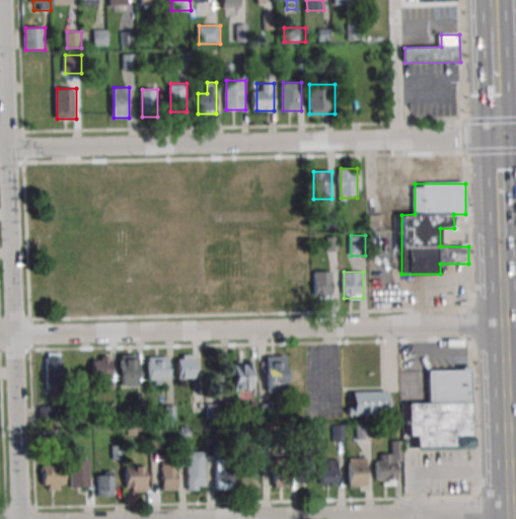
[(315,294),(333,294),(333,274),(315,274),(315,294)]
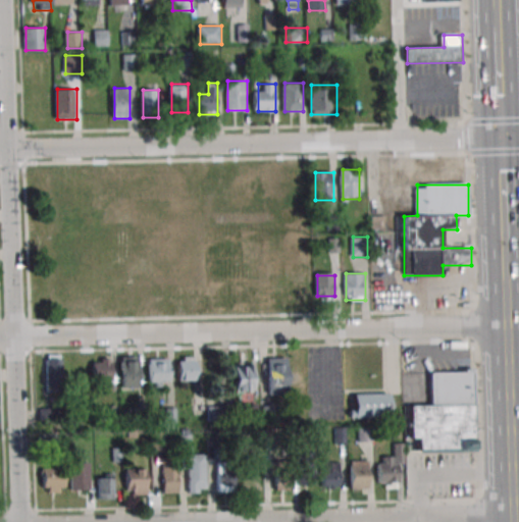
[(47,390),(63,390),(63,355),(47,355),(47,390)]
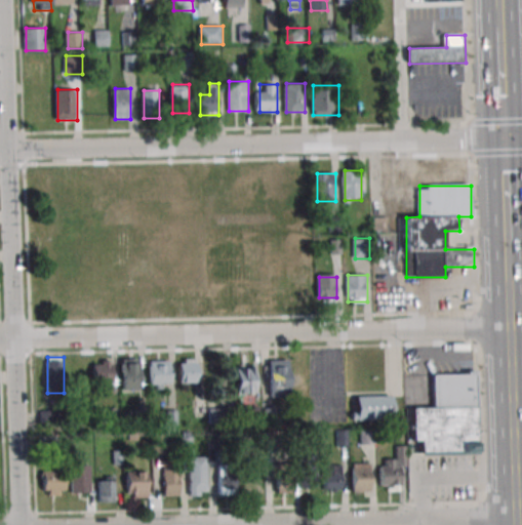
[(141,359),(124,359),(124,390),(141,390),(141,359)]
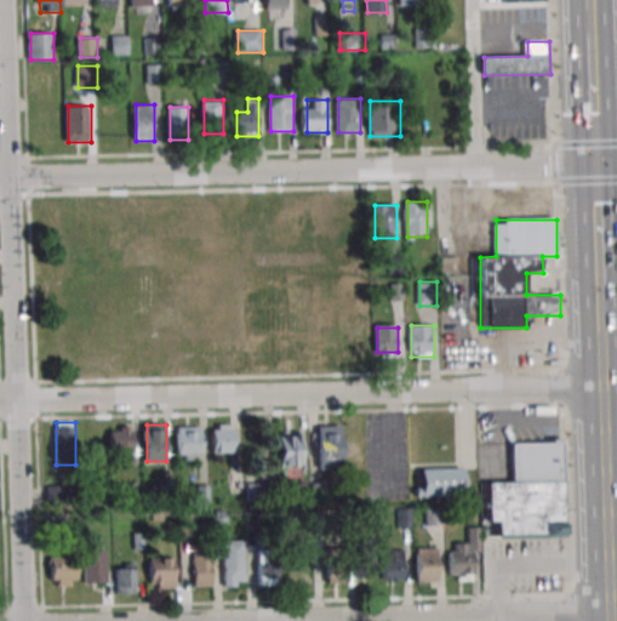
[(234,425),(213,425),(213,453),(234,453),(234,425)]
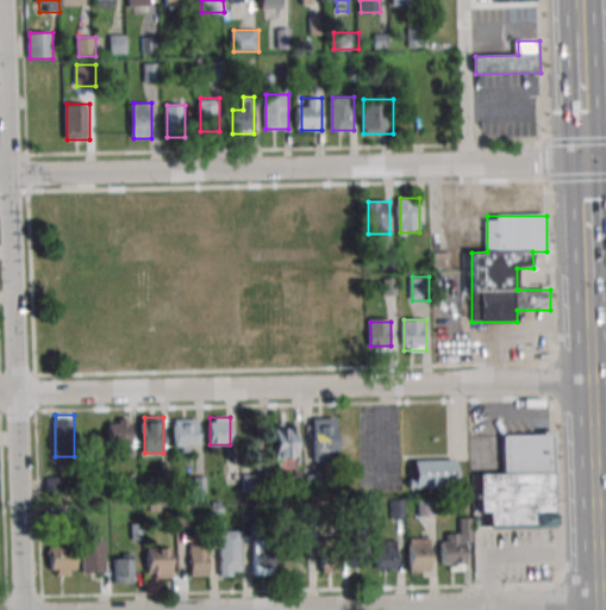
[(314,460),(337,460),(337,418),(314,418),(314,460)]
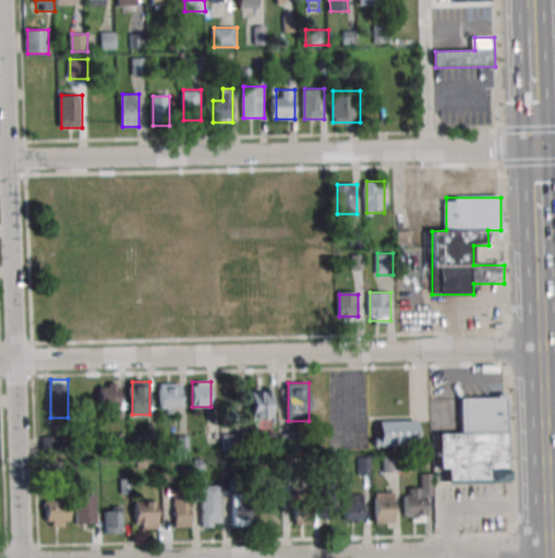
[(121,384),(101,384),(101,413),(121,413),(121,384)]
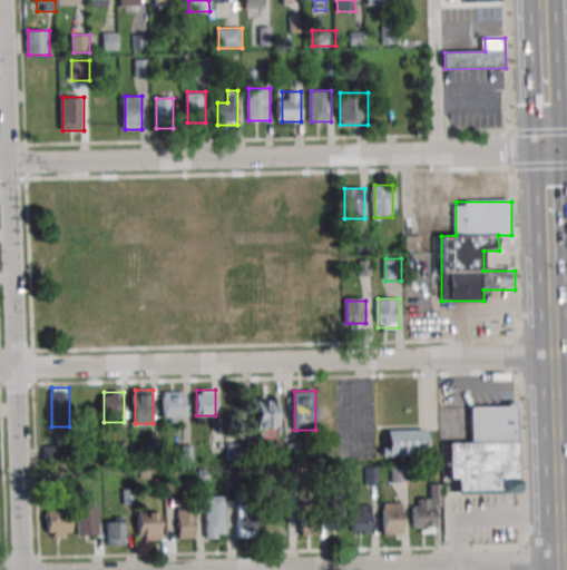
[(187,421),(187,392),(165,392),(165,421),(187,421)]
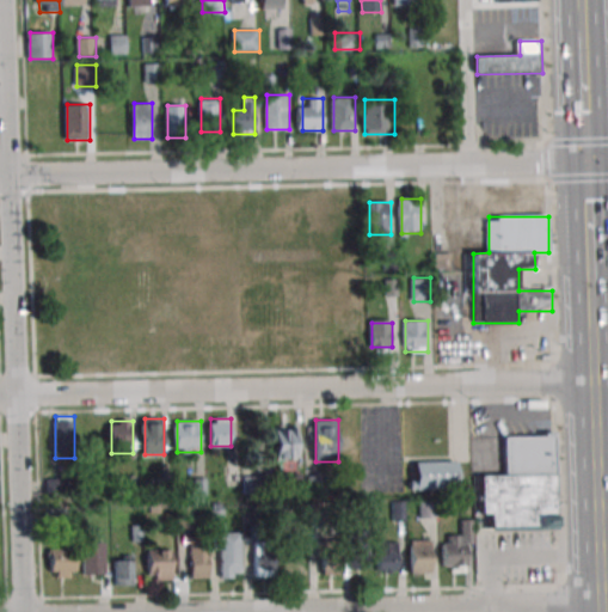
[(277,458),(299,458),(299,426),(277,426),(277,458)]
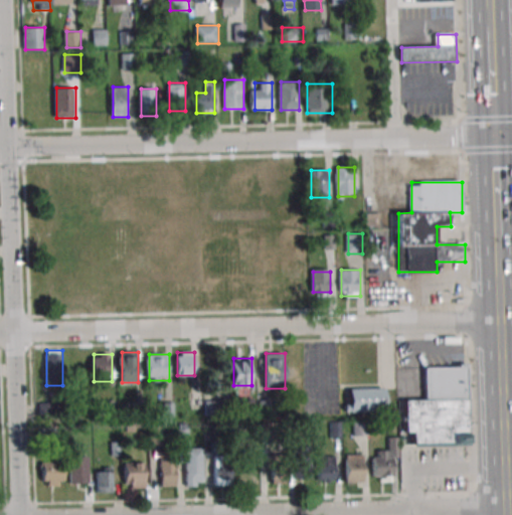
[(469,399),(468,366),(425,367),(427,400),(469,399)]
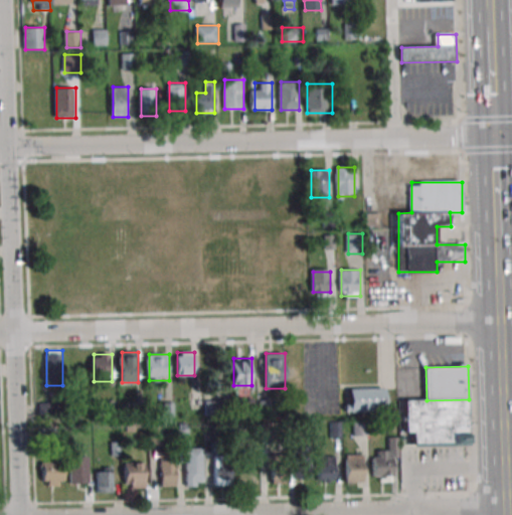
[(387,411),(387,388),(348,388),(348,411),(387,411)]
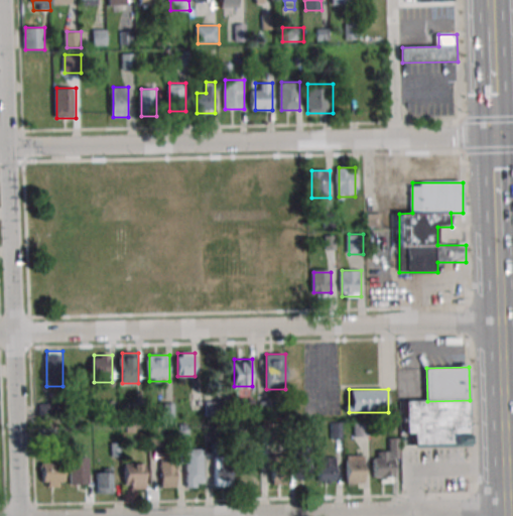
[(471,447),(470,401),(406,403),(406,434),(414,434),(414,449),(471,447)]
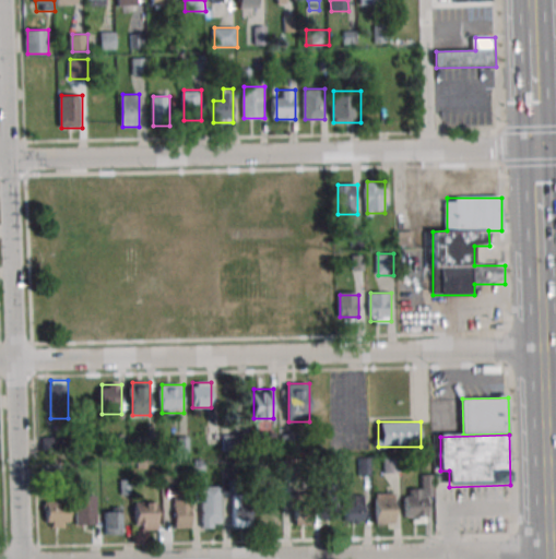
[(406,489),(406,521),(427,521),(427,497),(436,497),(436,474),(424,474),(424,489),(406,489)]
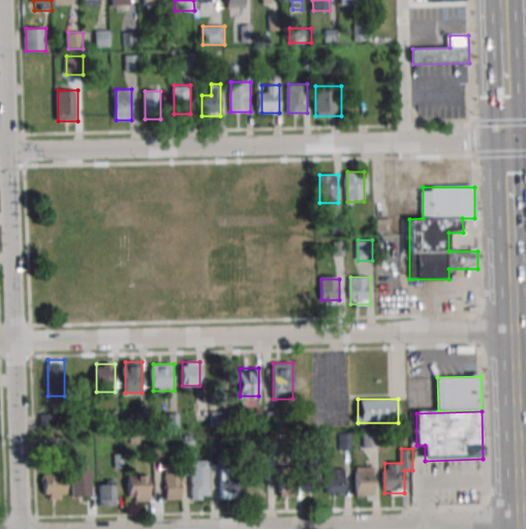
[(192,499),(211,499),(211,460),(192,460),(192,499)]
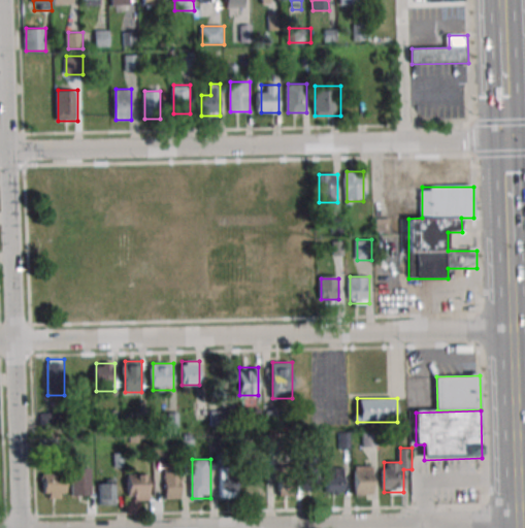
[(182,498),(182,465),(166,465),(166,498),(182,498)]
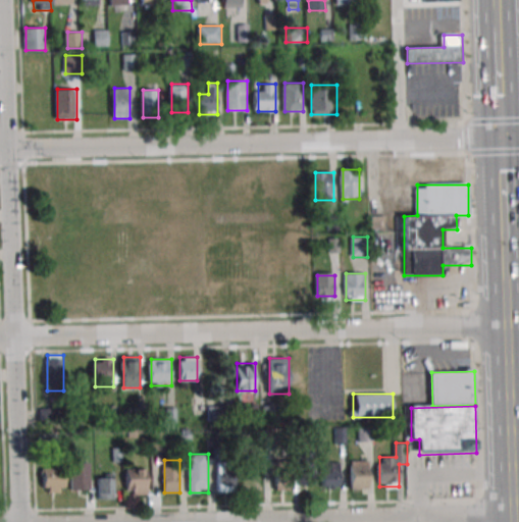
[(353,489),(370,489),(370,461),(353,461),(353,489)]
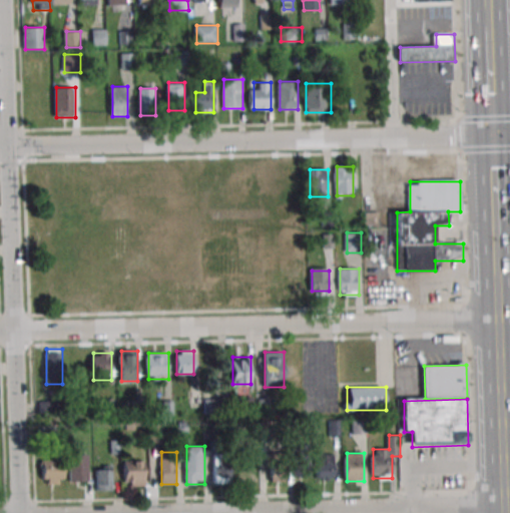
[(314,477),(314,454),(302,454),(302,477),(314,477)]
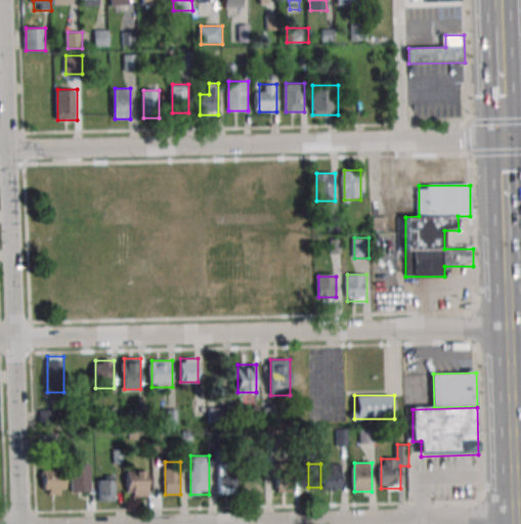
[(343,464),(324,464),(324,489),(343,489),(343,464)]
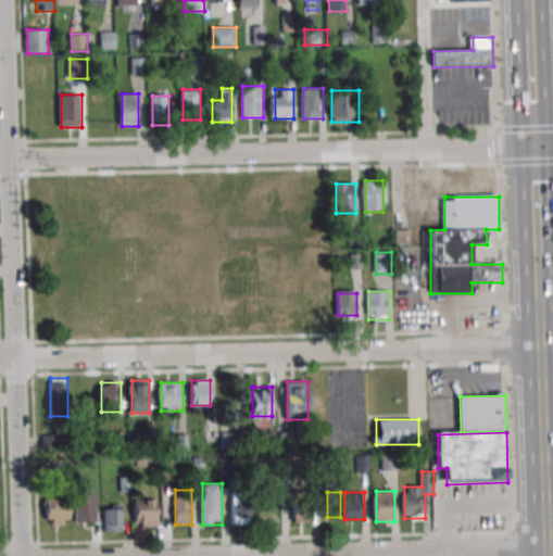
[(97,522),(97,493),(77,493),(77,522),(97,522)]
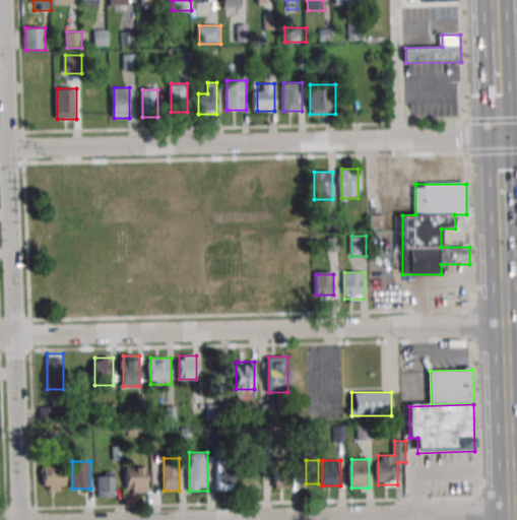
[(275,488),(294,488),(294,462),(275,462),(275,488)]
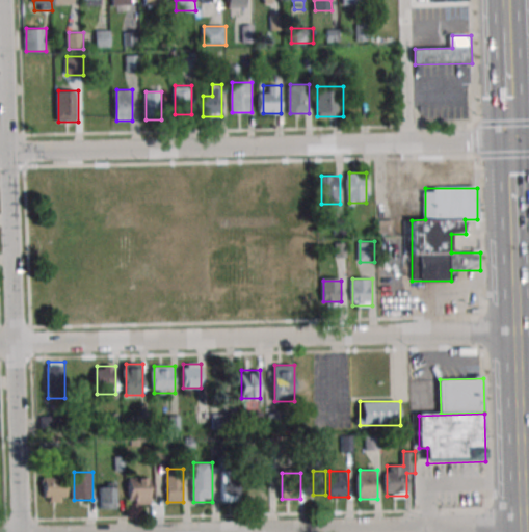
[(239,476),(222,476),(222,504),(239,504),(239,476)]
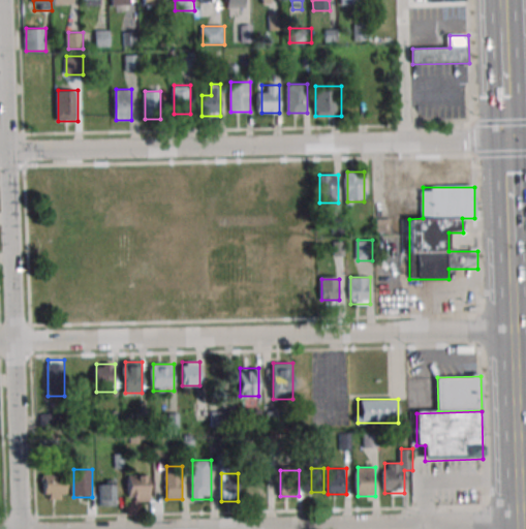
[(45,498),(67,498),(67,474),(45,474),(45,498)]
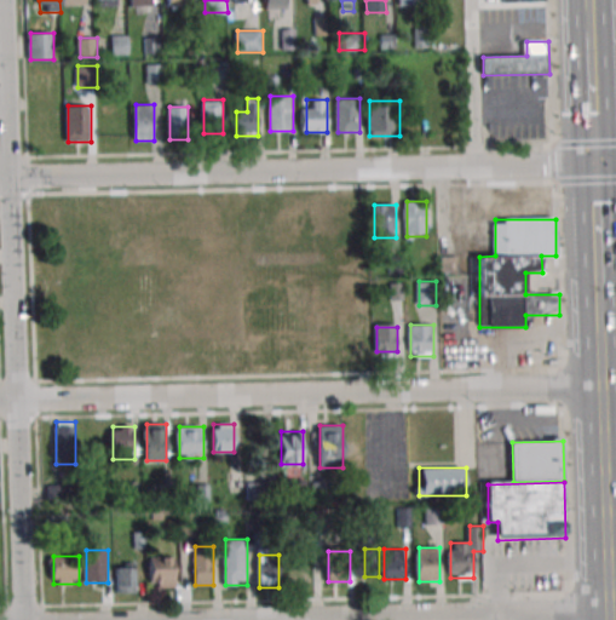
[(174,557),(151,557),(151,587),(174,587),(174,557)]
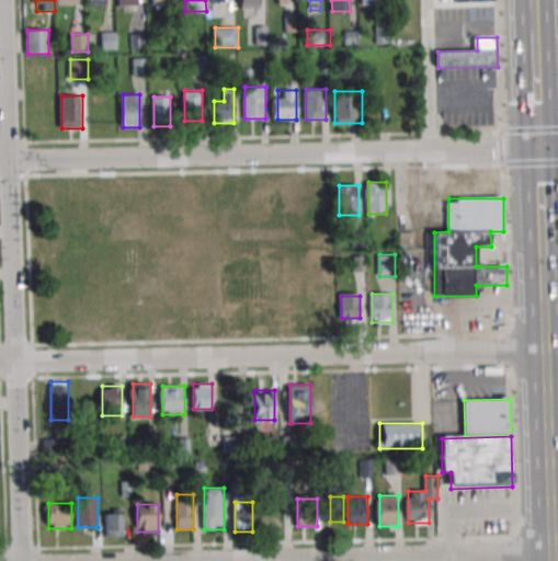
[(107,536),(124,536),(124,507),(107,507),(107,536)]
